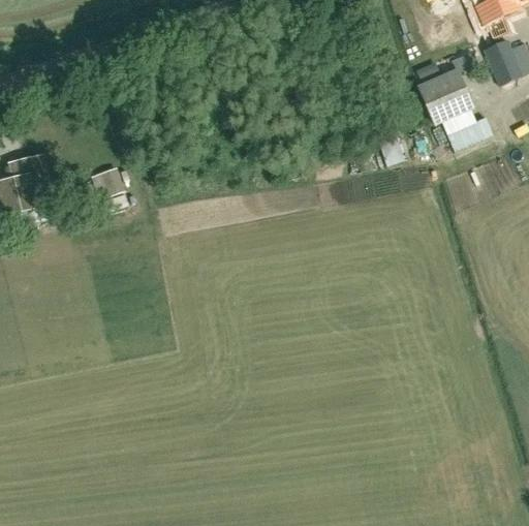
[(470,0),(480,23),(528,1),(528,0),(470,0)]
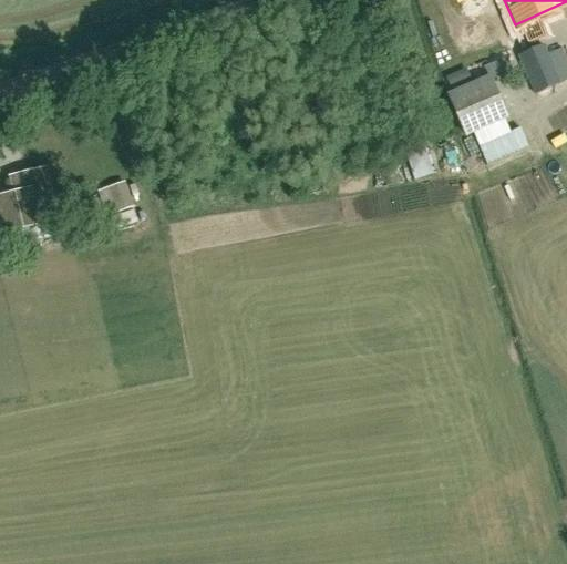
[(544,42),(519,53),(536,93),(566,78),(566,58),(562,47),(548,52),(544,42)]
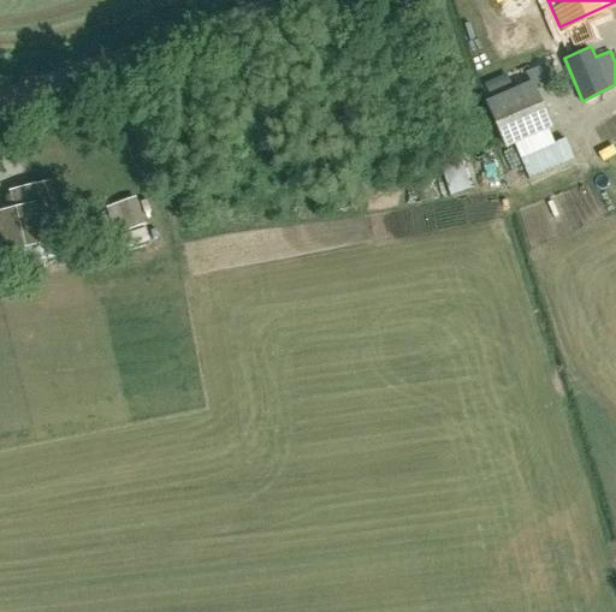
[(505,144),(551,125),(533,83),(489,102),(505,144)]
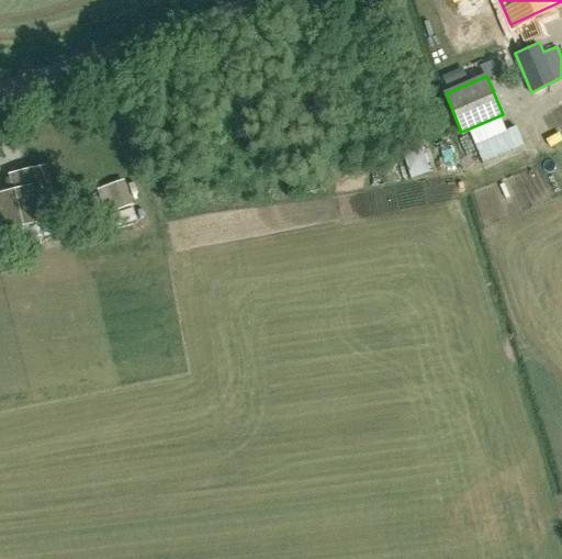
[(408,146),(416,176),(436,170),(428,142),(408,146)]
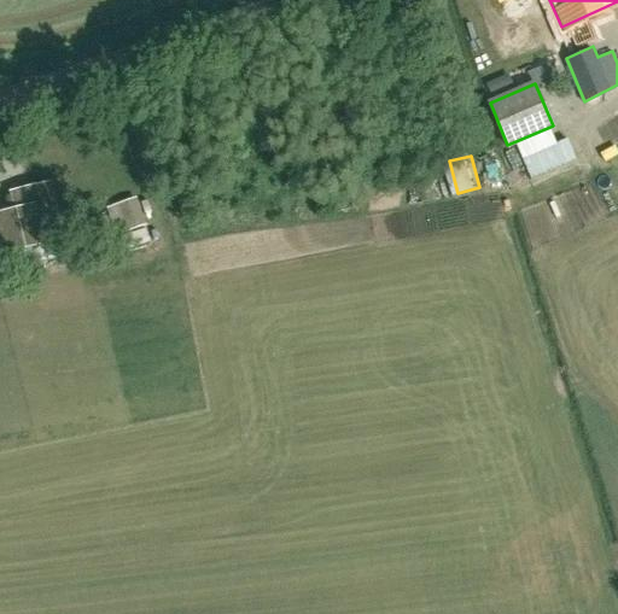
[(48,181),(11,191),(15,208),(0,210),(0,252),(62,238),(48,181)]
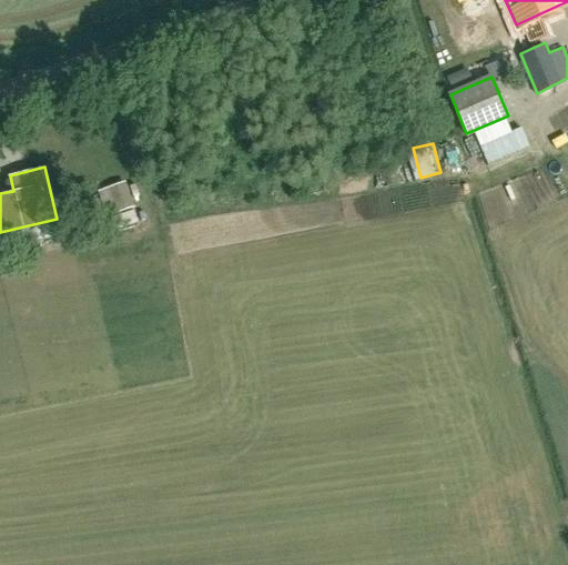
[(132,178),(100,188),(109,214),(140,204),(132,178)]
